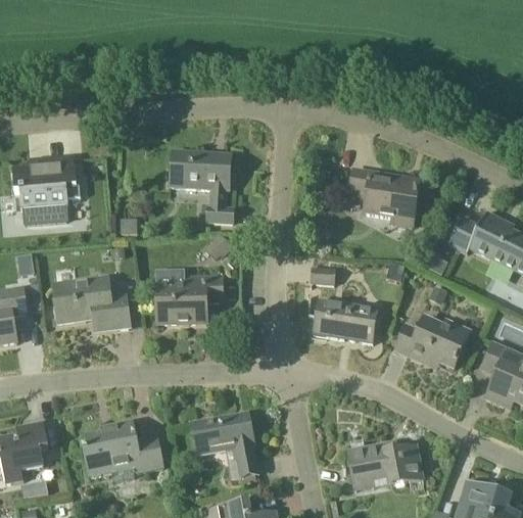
[(230,161),(207,160),(207,153),(173,151),(171,186),(210,188),(209,206),(207,205),(206,223),(233,224),(234,208),(225,208),(226,189),(229,189),(230,161)]
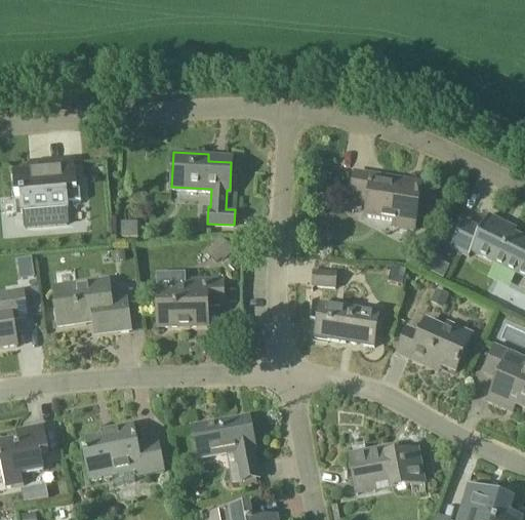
[(67,187),(77,186),(75,160),(47,162),(47,166),(12,168),(14,192),(21,192),(22,209),(69,206),(67,187)]
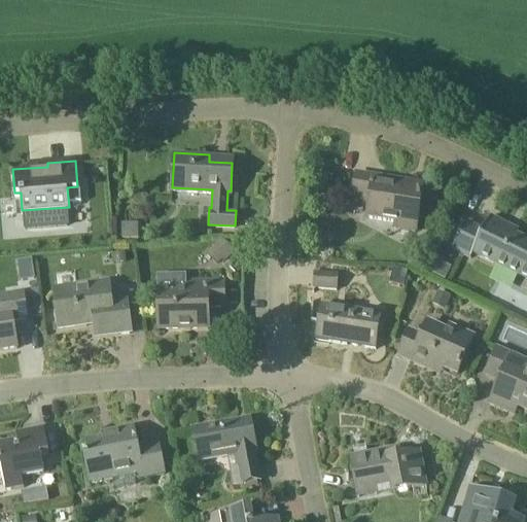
[(422,187),(390,182),(391,175),(356,170),(353,195),(371,198),(367,214),(392,217),(392,227),(415,230),(422,187)]
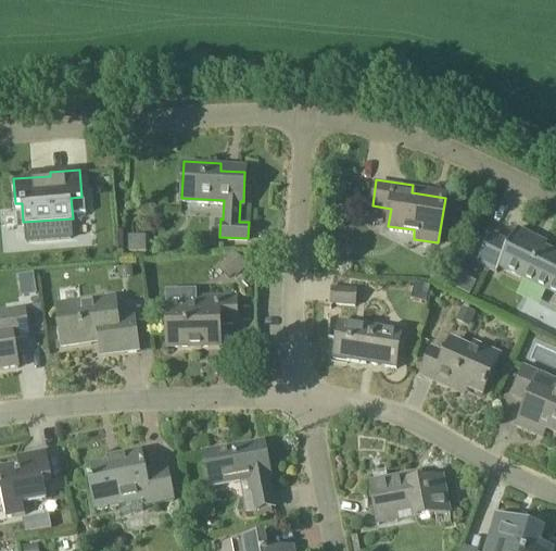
[(555,250),(545,245),(547,240),(517,225),(509,240),(491,230),(477,258),(496,267),(500,263),(555,291),(555,250)]
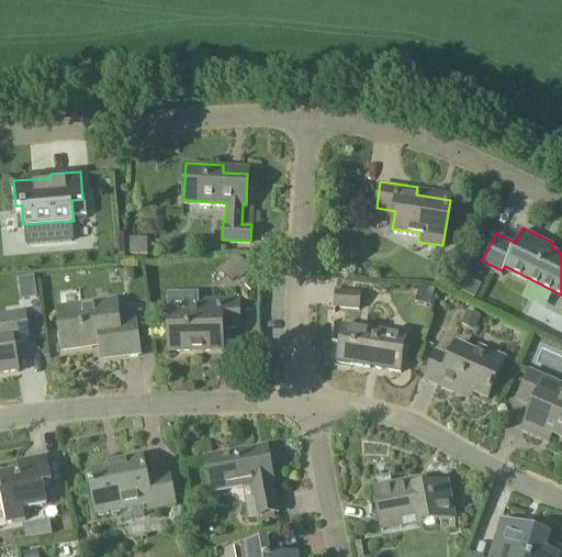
[(251,265),(237,251),(221,266),(232,279),(237,274),(239,276),(251,265)]
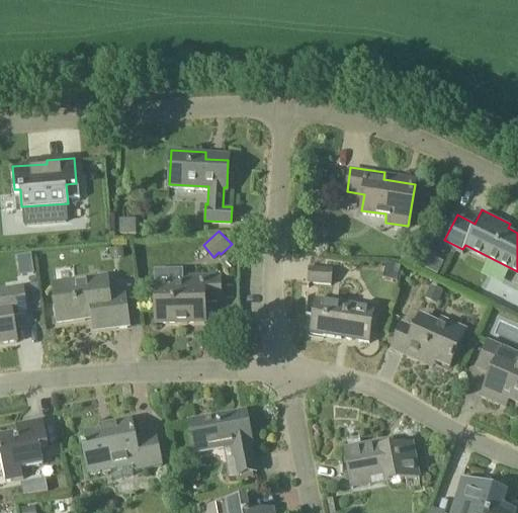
[(122,244),(109,246),(110,255),(123,254),(122,244)]
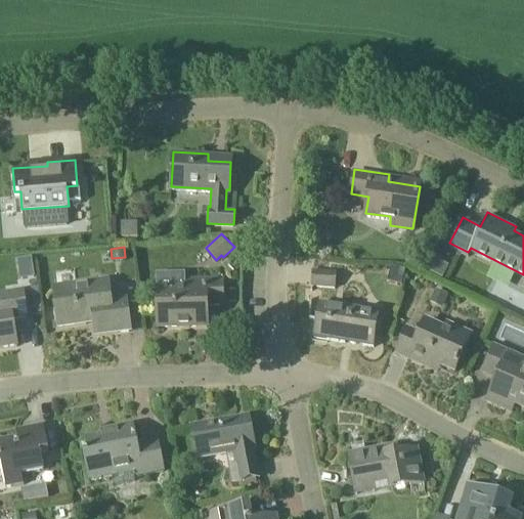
[(17,257),(20,276),(35,274),(31,255),(17,257)]
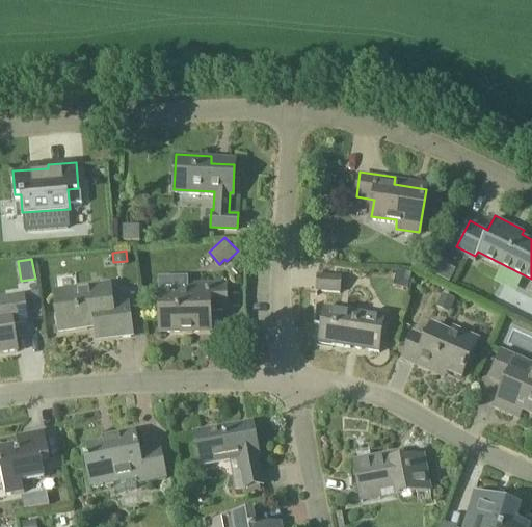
[(436,272),(449,279),(455,266),(443,260),(436,272)]
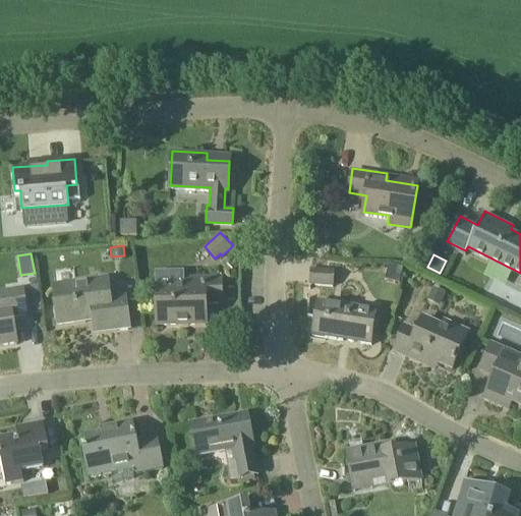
[(335,268),(331,268),(310,267),(309,281),(334,283),(335,268)]
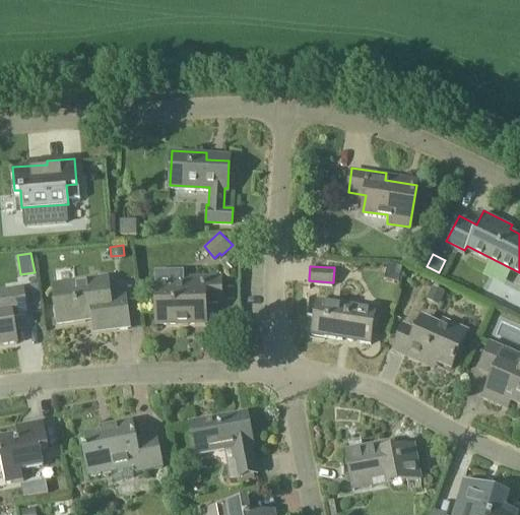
[(220,274),(183,275),(183,284),(156,284),(156,321),(205,320),(205,300),(221,299),(220,274)]
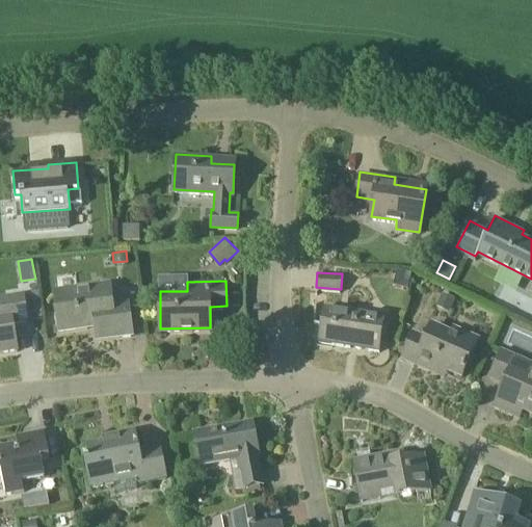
[(128,301),(112,304),(109,283),(54,290),(59,328),(96,324),(97,337),(132,333),(128,301)]
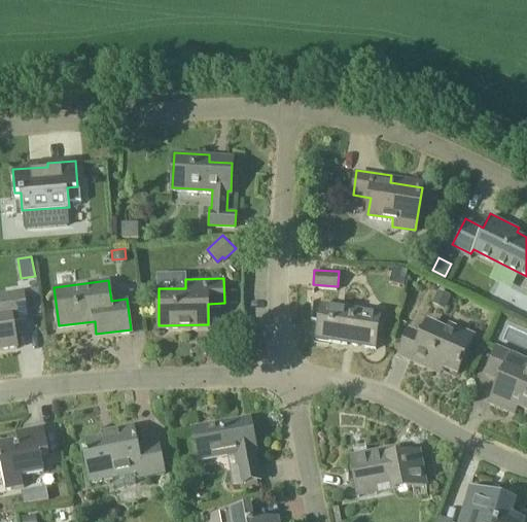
[(451,292),(438,287),(434,298),(446,303),(451,292)]
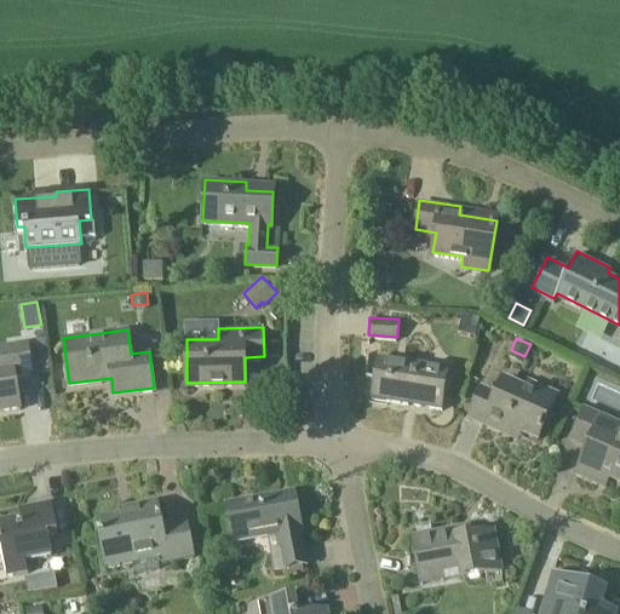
[(16,374),(32,371),(28,340),(0,344),(0,408),(21,405),(16,374)]
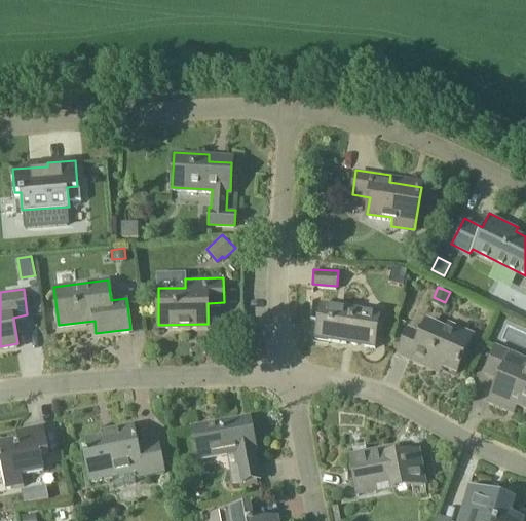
[(380,309),(321,301),(315,335),(375,344),(380,309)]
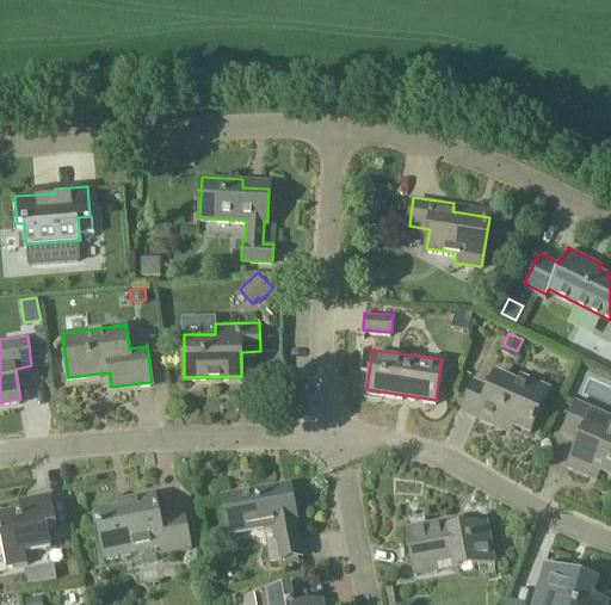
[(530,430),(549,383),(520,370),(517,376),(497,368),(488,386),(475,381),(462,408),(494,423),(498,415),(530,430)]
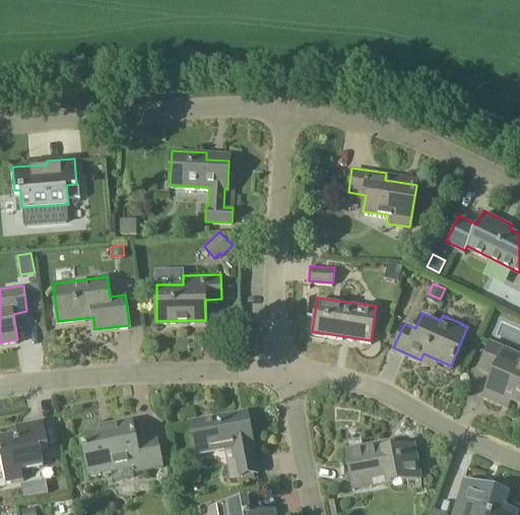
[(519,363),(517,362),(519,352),(519,350),(491,339),(479,367),(494,373),(483,396),(501,403),(504,395),(519,402),(519,363)]
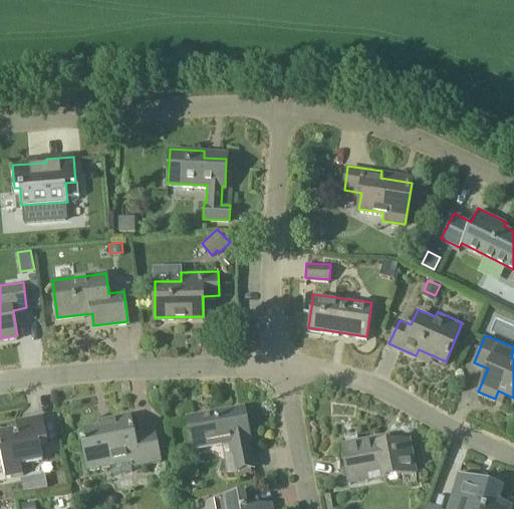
[(244,411),(232,413),(231,408),(190,416),(196,446),(222,441),(227,470),(253,465),(248,437),(249,436),(244,411)]
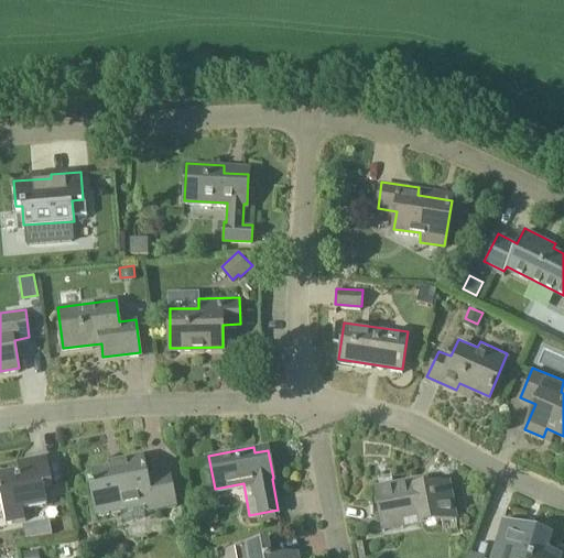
[(170,472),(148,477),(143,452),(119,458),(120,463),(90,469),(94,483),(89,484),(95,512),(120,506),(122,516),(145,512),(144,509),(176,502),(170,472)]
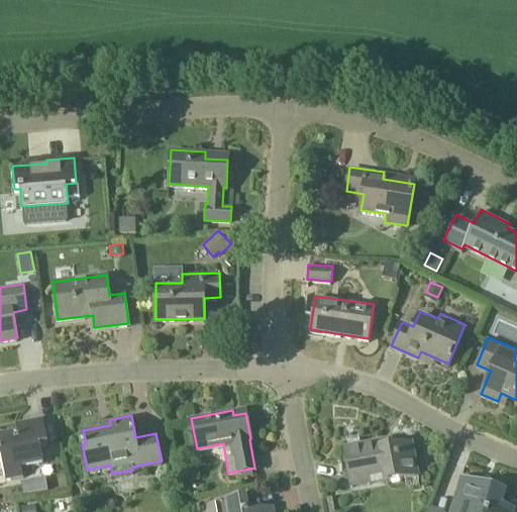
[(40,444),(48,442),(43,416),(29,419),(30,427),(0,432),(0,451),(5,479),(23,475),(21,466),(43,461),(40,444)]
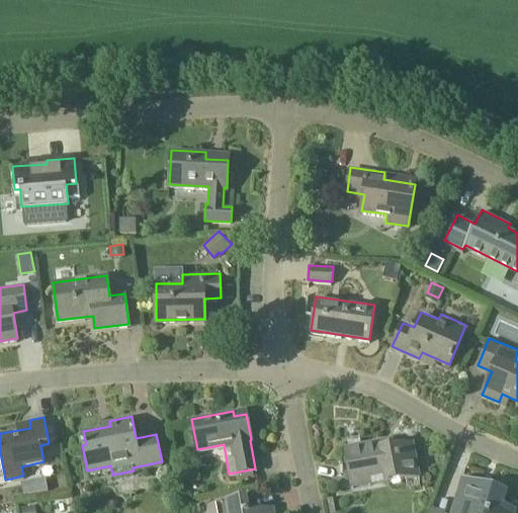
[(412,440),(395,444),(381,446),(380,439),(344,446),(349,473),(384,466),(387,479),(406,476),(408,486),(420,484),(418,474),(419,473),(412,440)]
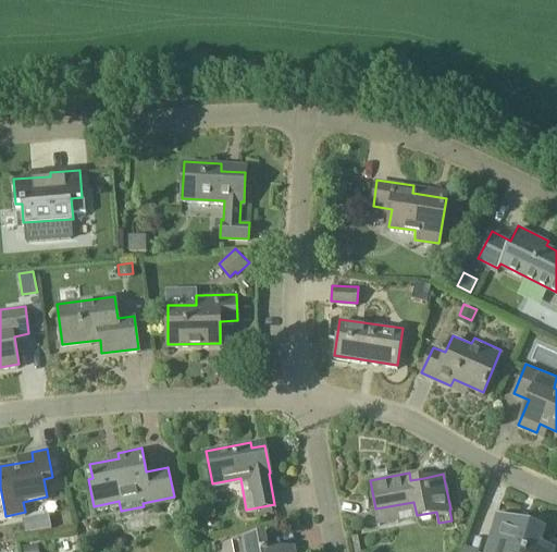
[(541,541),(545,527),(496,512),(493,523),(494,523),(483,551),(553,551),(555,547),(541,541)]
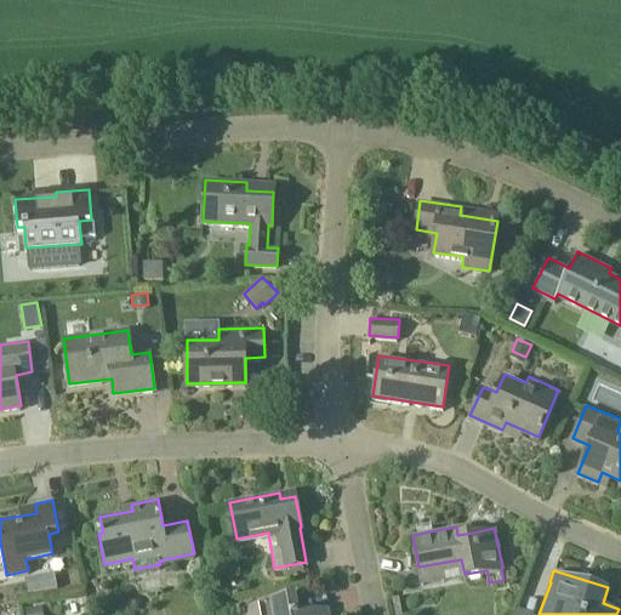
[(329,614),(328,605),(297,610),(295,596),(295,594),(245,604),(246,614),(329,614)]
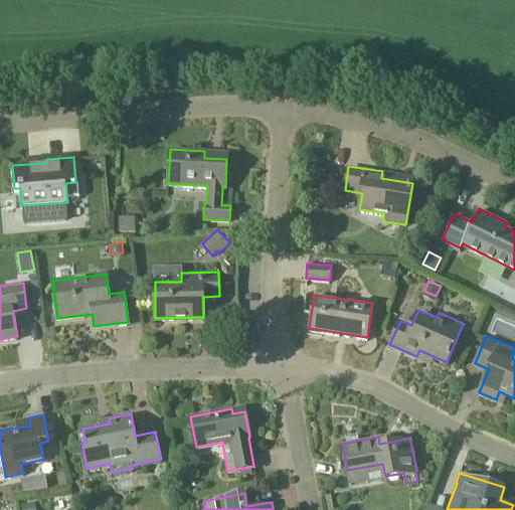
[(36,509),(35,500),(21,502),(22,509),(36,509)]
